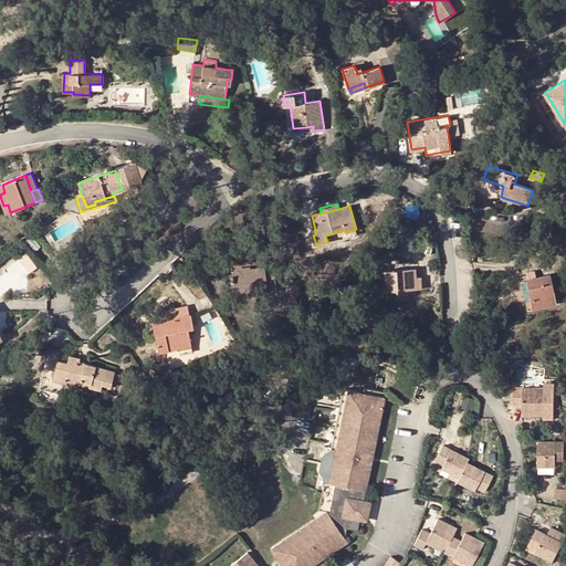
[(233,271),(237,296),(268,292),(269,299),(278,296),(274,273),(265,274),(265,268),(233,271)]
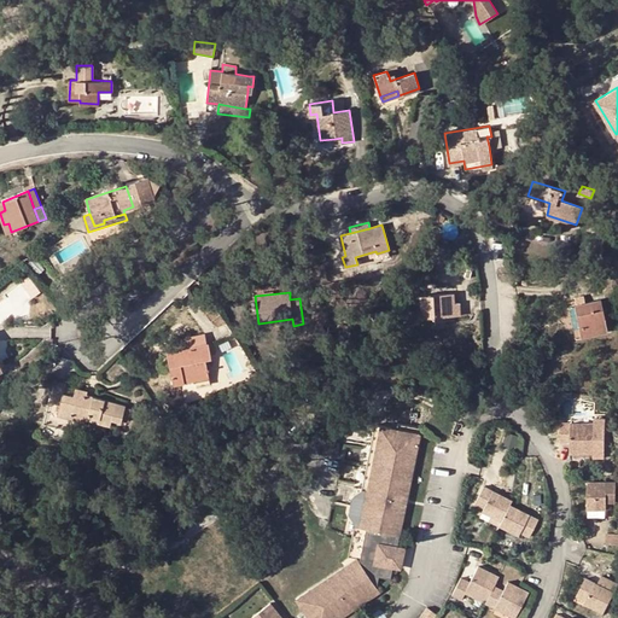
[(439,295),(429,295),(420,296),(423,316),(445,315),(460,315),(459,303),(455,303),(454,293),(439,295)]
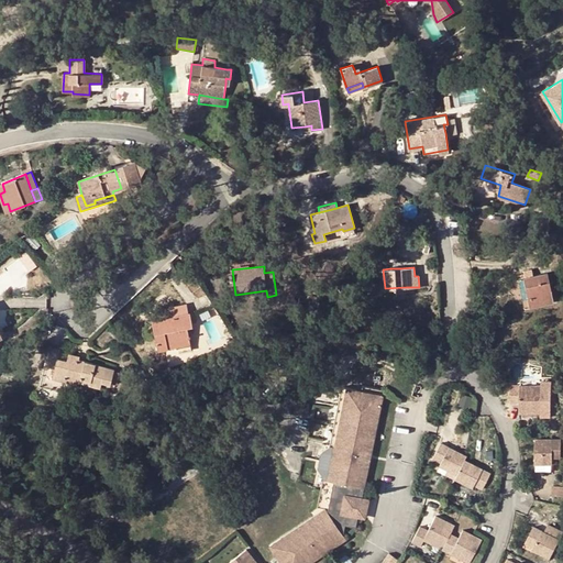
[(522,277),(529,307),(553,301),(547,272),(522,277)]
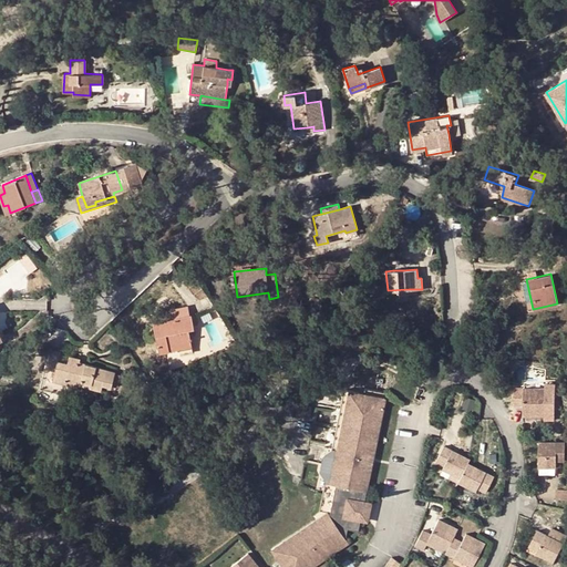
[(533,309),(526,279),(522,280),(528,310),(533,309)]
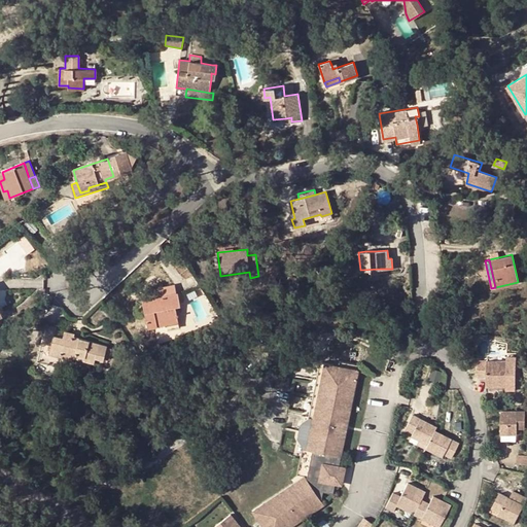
[(160,296),(143,301),(148,328),(157,325),(156,321),(165,319),(166,323),(167,328),(179,325),(175,307),(180,306),(177,292),(175,292),(173,284),(159,287),(160,296)]
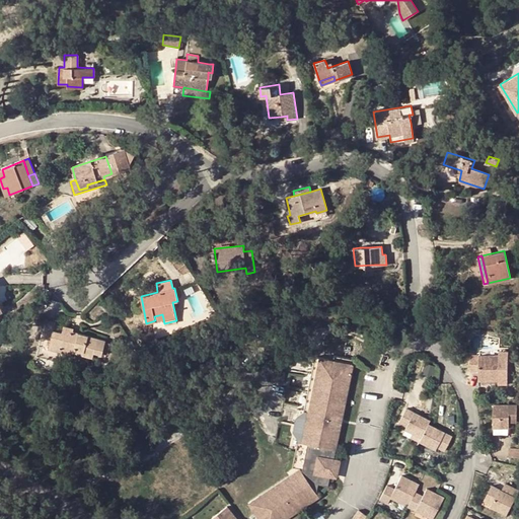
[(329,298),(313,297),(310,306),(329,307),(329,298)]
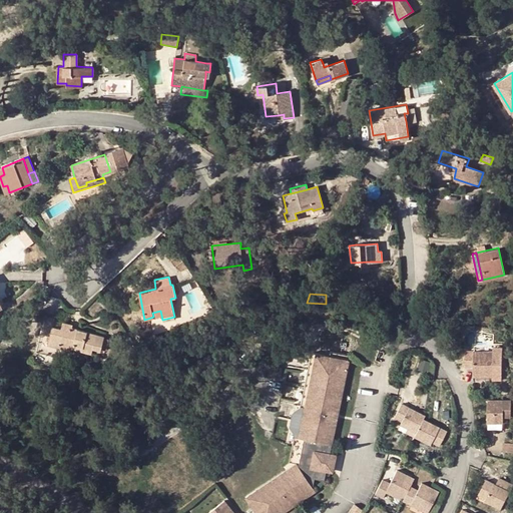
[(46,316),(40,342),(59,346),(73,350),(73,347),(92,352),(93,348),(100,350),(103,335),(76,329),(75,332),(71,331),(72,324),(63,322),(61,329),(53,327),(55,318),(46,316)]
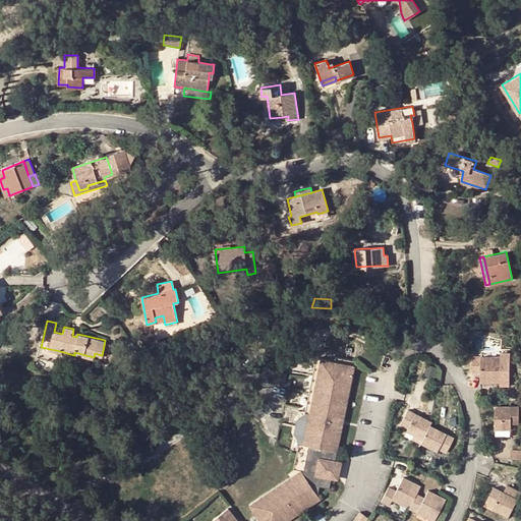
[(146,344),(148,350),(155,347),(153,341),(146,344)]
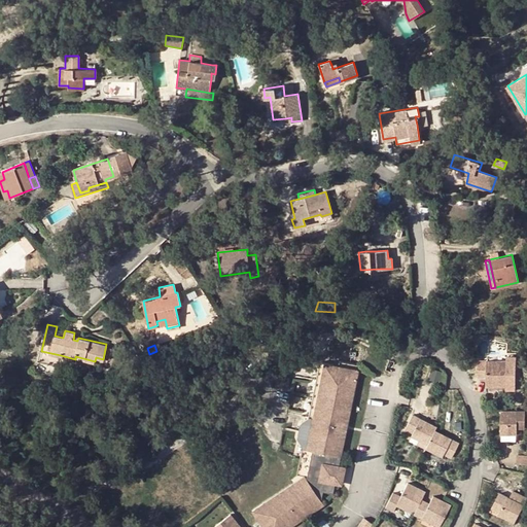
[(61,355),(41,351),(39,361),(58,365),(61,355)]
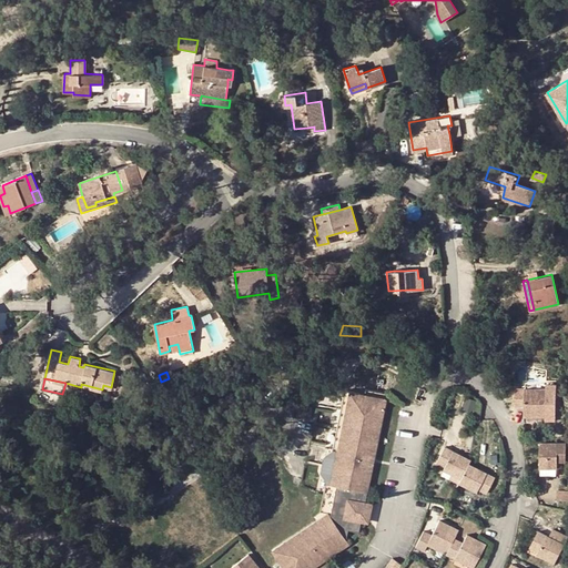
[(547,389),(516,388),(515,408),(525,408),(525,418),(546,418),(546,422),(556,422),(557,386),(547,386),(547,389)]
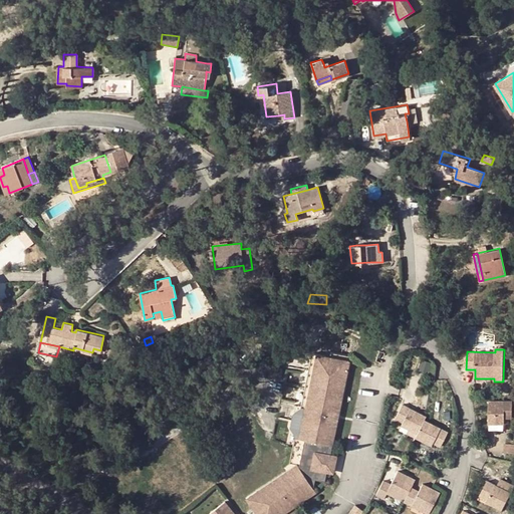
[(331,357),(312,353),(302,408),(294,414),(291,428),(296,436),(291,464),(294,467),(248,499),(259,513),(286,513),(318,493),(315,488),(318,479),(328,481),(331,471),(333,455),(351,356),(331,353),(331,357)]
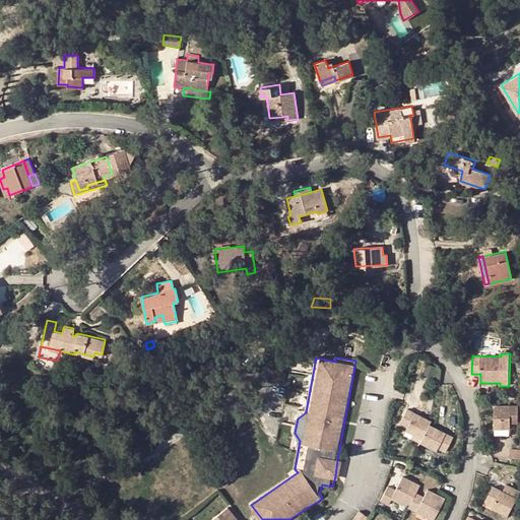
[(432,376),(435,368),(417,363),(415,371),(432,376)]
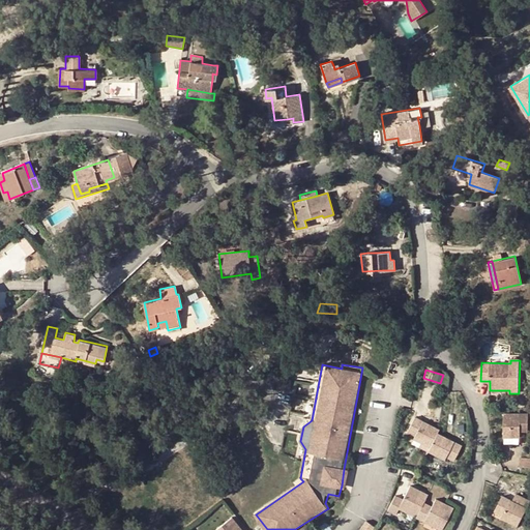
[(527,432),(528,415),(505,415),(504,438),(520,438),(520,432),(527,432)]
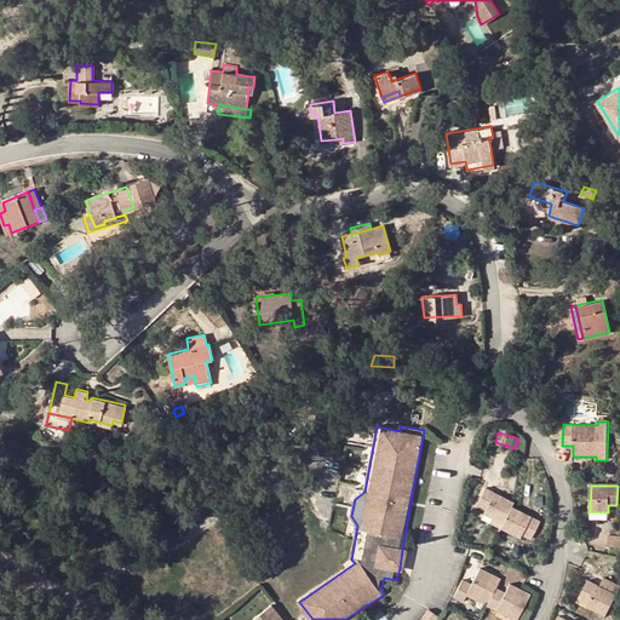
[(515,503),(486,489),(477,507),(486,511),(484,516),(503,524),(512,507),(515,503)]
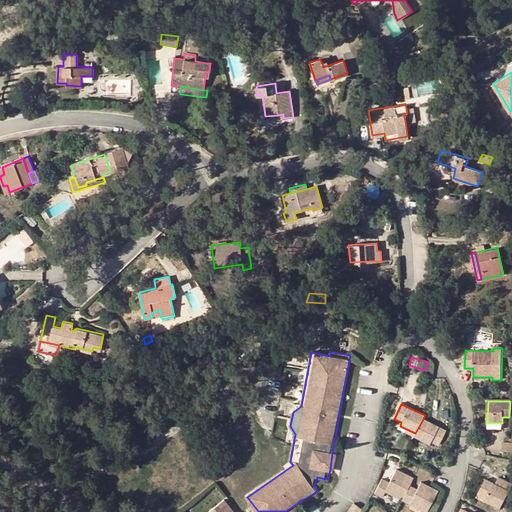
[(423,419),(415,433),(414,436),(430,444),(431,442),(439,445),(446,431),(423,419)]
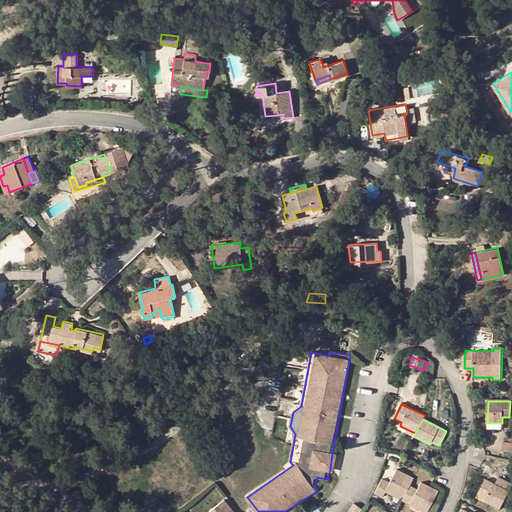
[(383,479),(376,493),(382,496),(385,490),(403,499),(411,484),(414,479),(396,470),(389,482),(383,479)]
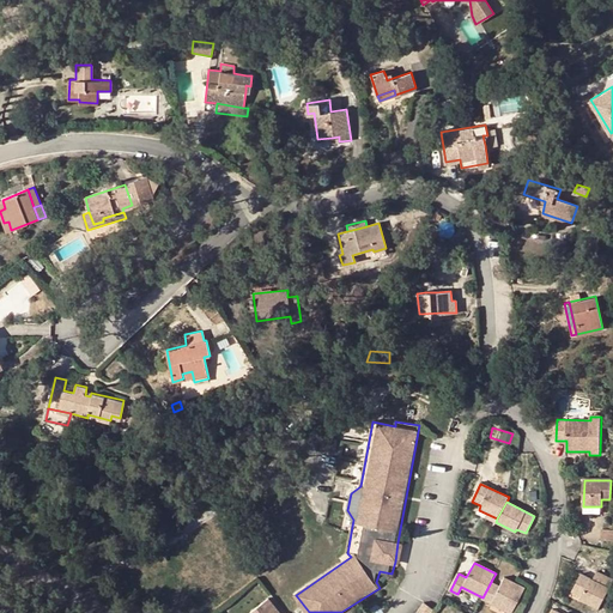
[(593,581),(582,575),(572,592),(601,605),(612,582),(612,580),(598,572),(593,581)]
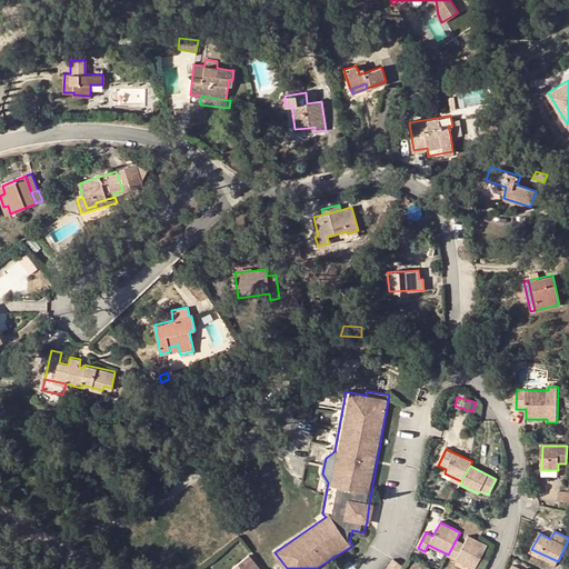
[(466,542),(457,538),(448,555),(472,568),(475,568),(488,547),(469,537),(466,542)]
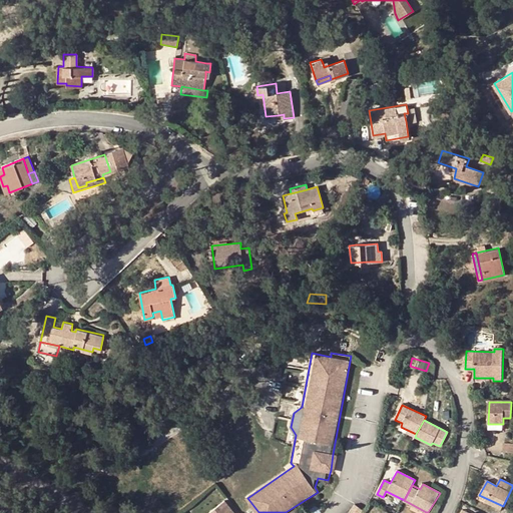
[(232,512),(223,501),(208,512),(232,512)]
